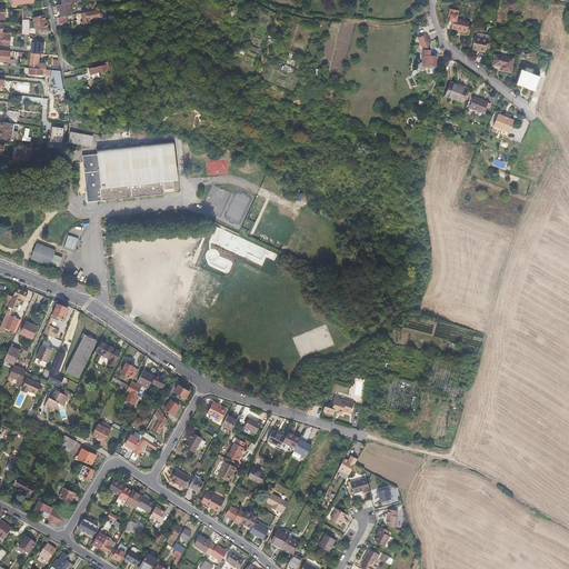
[(73,15),(71,3),(62,5),(58,5),(61,17),(67,16),(73,15)]
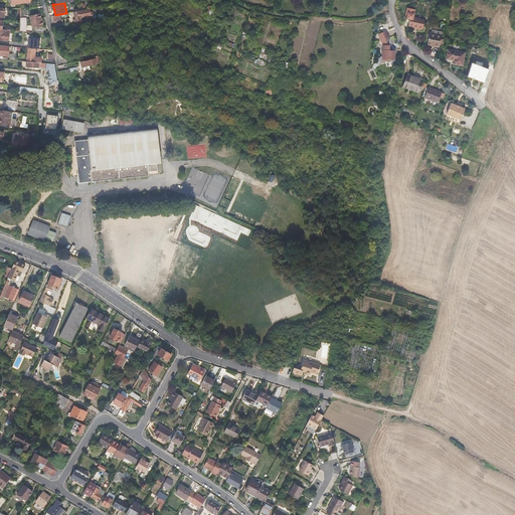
[(92,15),(90,8),(73,11),(75,19),(92,15)]
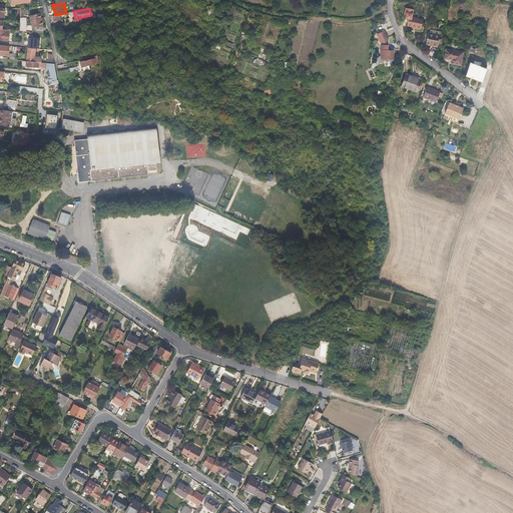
[(43,26),(40,14),(30,16),(33,28),(43,26)]
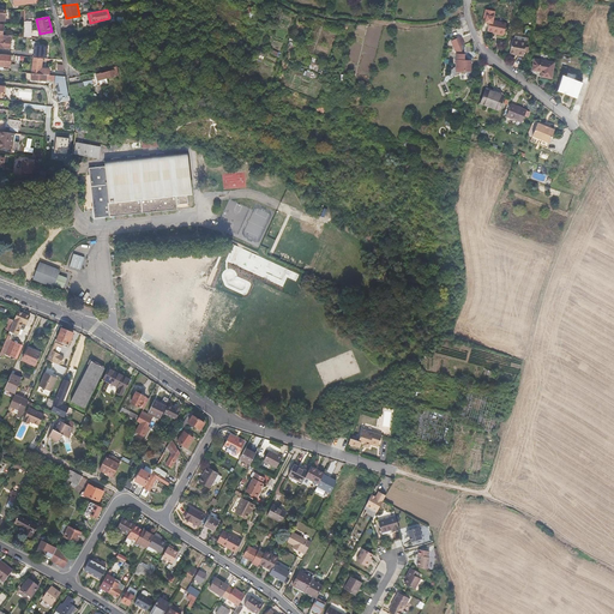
[(504,35),(506,24),(491,20),(489,22),(488,30),(493,31),(493,34),(503,36),(504,35)]
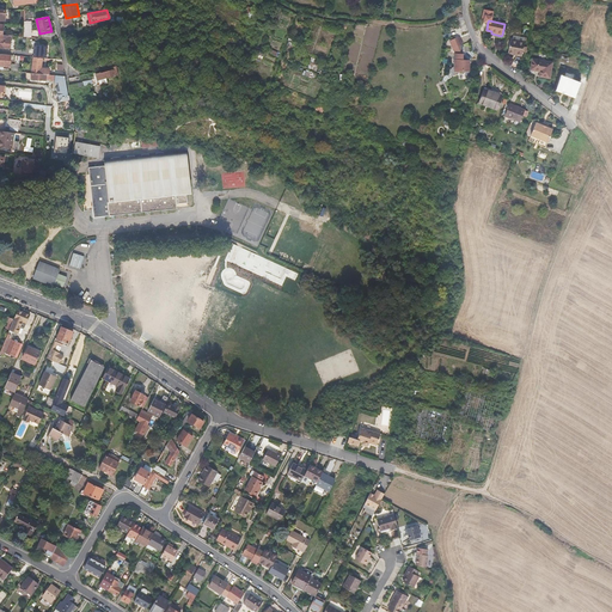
[(0,48),(11,49),(12,37),(0,35),(0,48)]
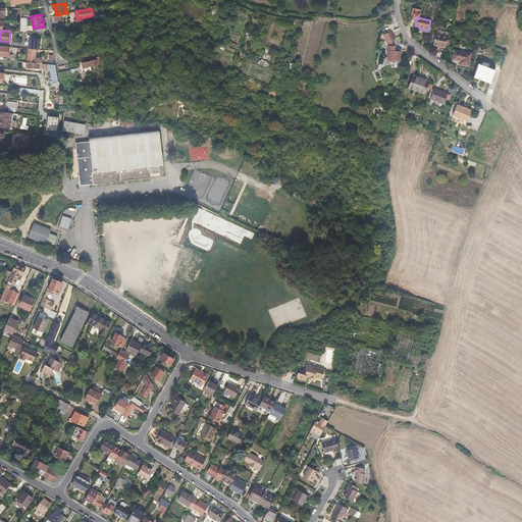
[(396,46),(394,40),(395,39),(392,32),(384,35),(387,42),(388,46),(387,57),(386,58),(385,61),(387,64),(390,63),(392,61),(395,62),(401,62),(401,52),(398,52),(396,49),(396,46)]
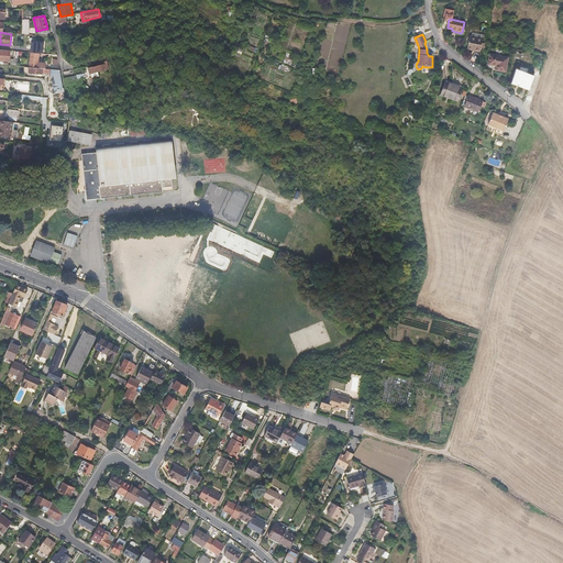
[(481,47),(482,42),(483,37),(470,35),(467,48),(481,51),(481,47)]
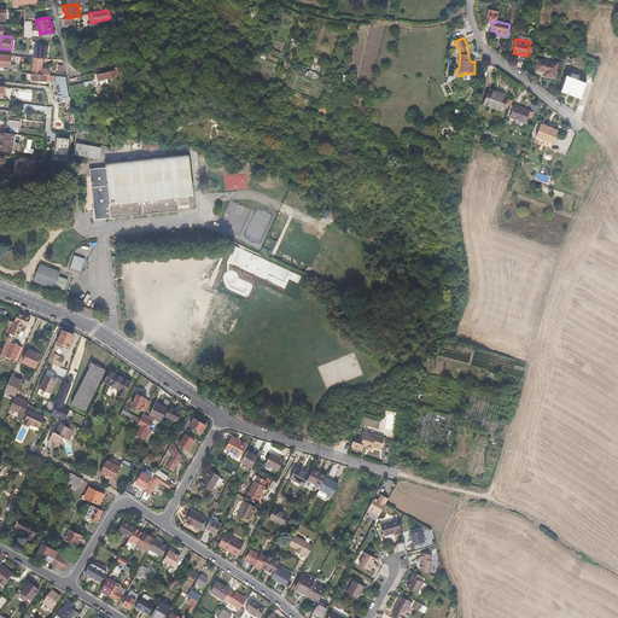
[(35,46),(34,58),(44,59),(48,59),(48,47),(35,46)]
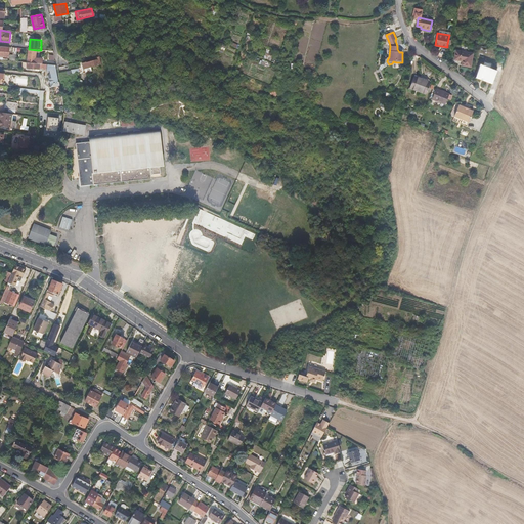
[(0,56),(8,58),(8,47),(0,46),(0,56)]
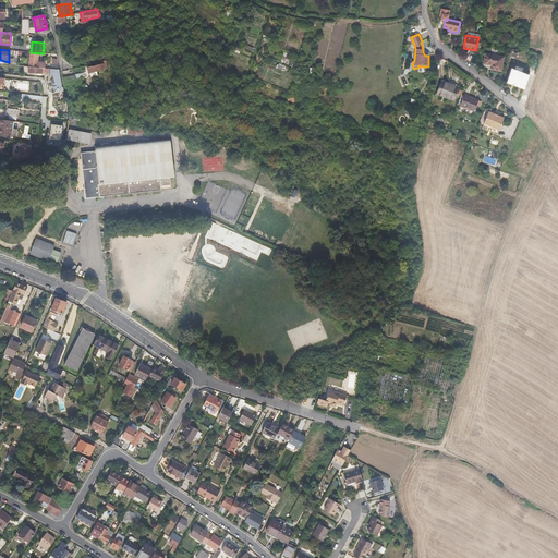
[(38,62),(39,53),(31,52),(29,67),(45,69),(46,63),(38,62)]
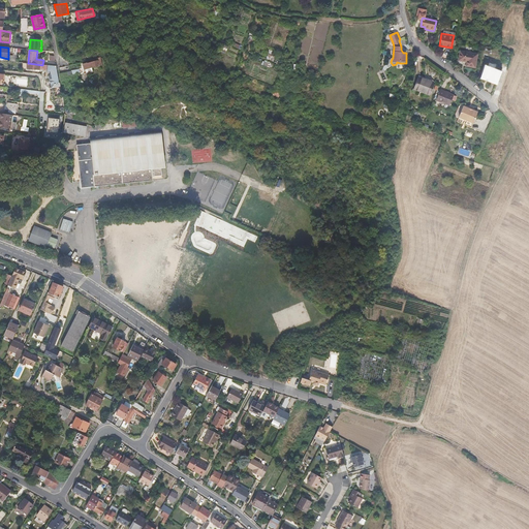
[(477,54),(475,54),(461,51),(459,60),(468,62),(467,66),(474,68),(477,54)]
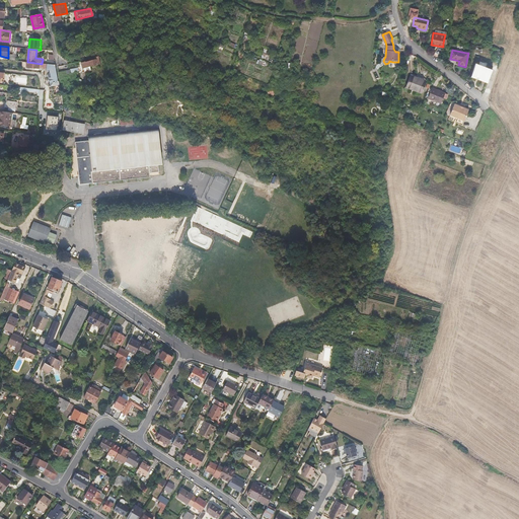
[(84,73),(91,71),(90,67),(96,65),(95,60),(82,63),(84,73)]
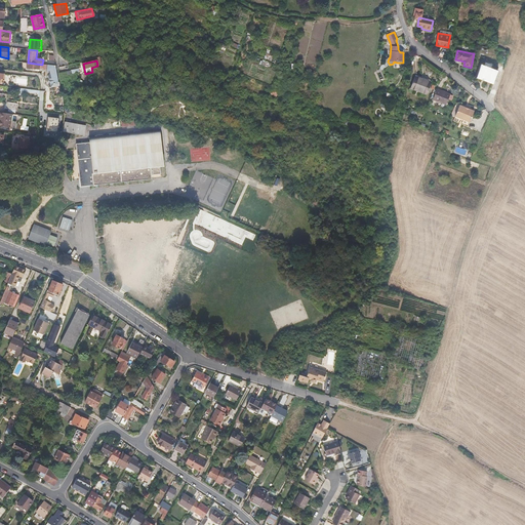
[(27,69),(36,69),(36,71),(39,71),(39,70),(43,70),(43,71),(42,71),(41,74),(43,75),(46,71),(47,68),(47,65),(42,65),(28,63),(27,63),(27,69)]
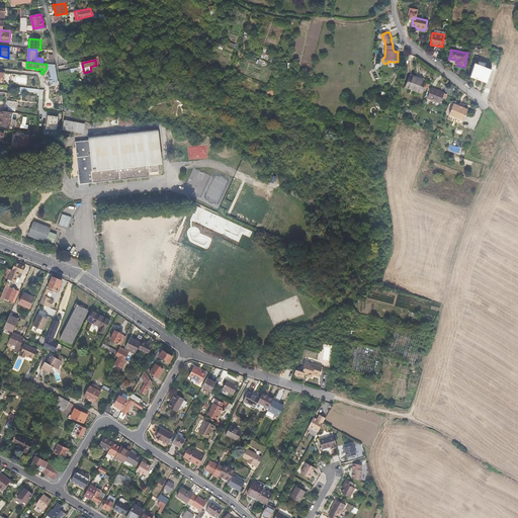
[(58,81),(55,65),(47,64),(47,67),(46,70),(50,70),(51,73),(49,74),(51,83),(54,82),(55,85),(60,85),(59,81),(58,81)]
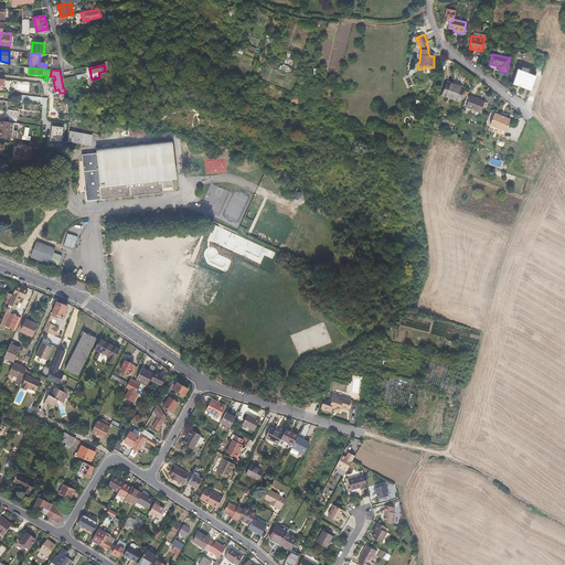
[(531,88),(535,76),(532,75),(521,72),(516,83),(528,86),(531,88)]
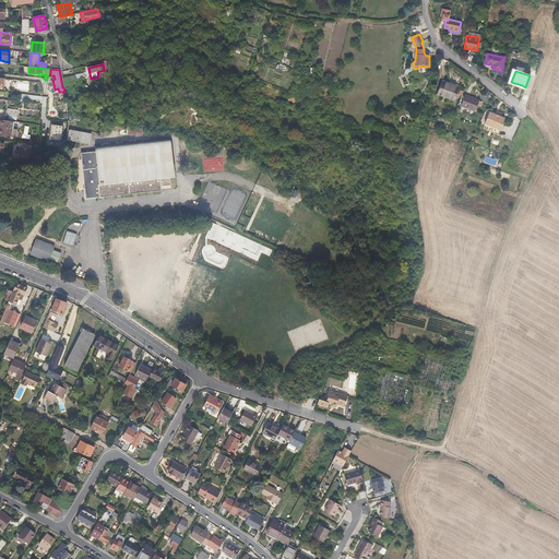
[(14,90),(28,92),(31,81),(15,80),(14,90)]
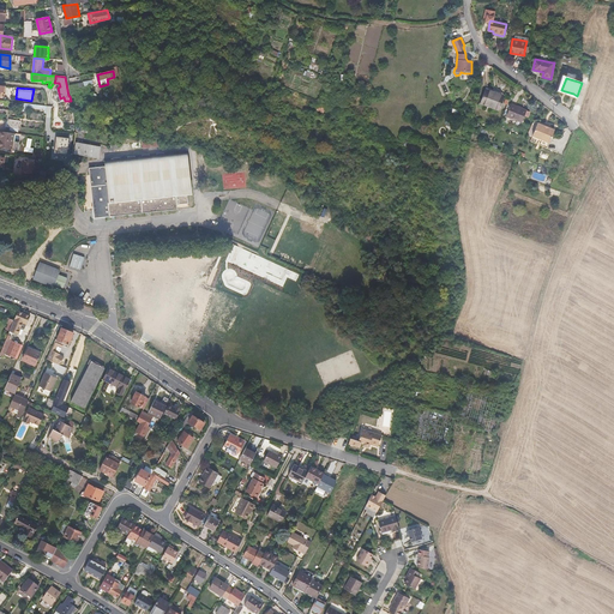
[(500,112),(505,97),(498,95),(486,91),(481,106),(500,112)]
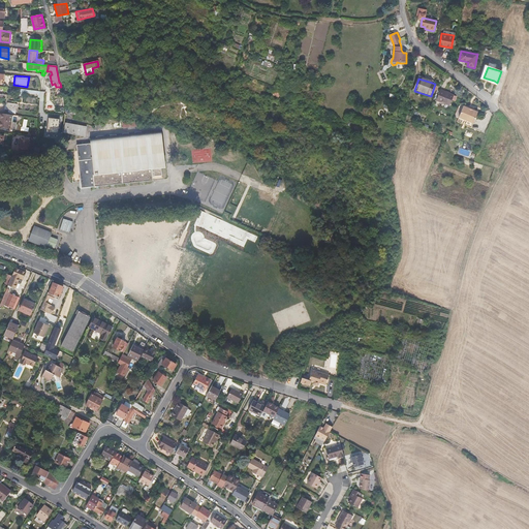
[(39,98),(40,91),(22,89),(22,92),(38,93),(38,94),(38,97),(39,98)]
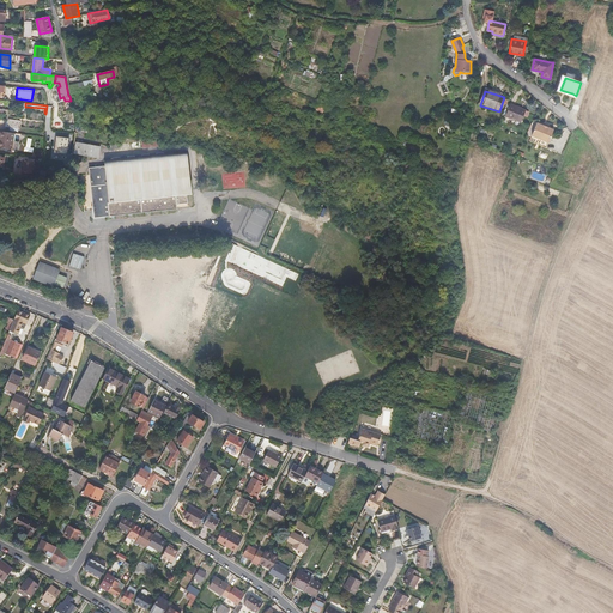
[(505,116),(509,117),(521,122),(527,110),(510,104),(505,116)]
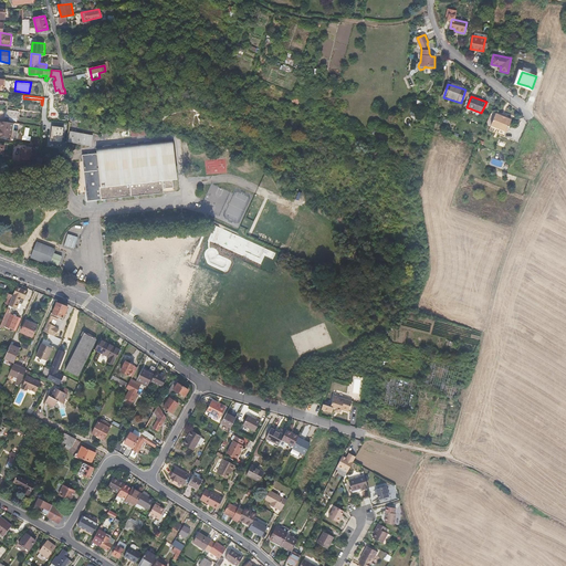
[(506,132),(512,121),(496,114),(491,125),(506,132)]
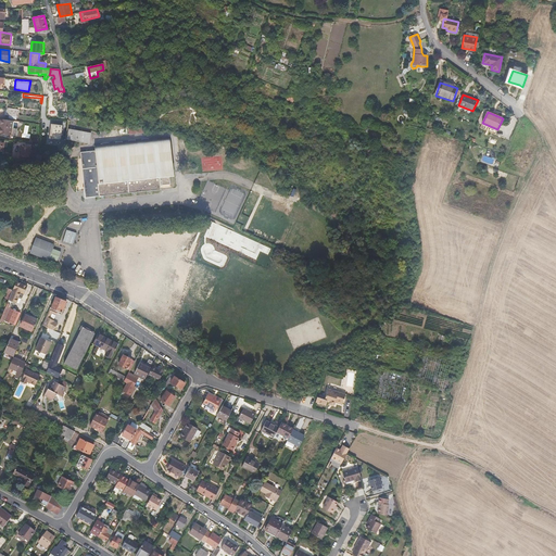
[(12,129),(13,121),(0,119),(0,125),(1,126),(0,129),(0,134),(11,136),(12,129)]
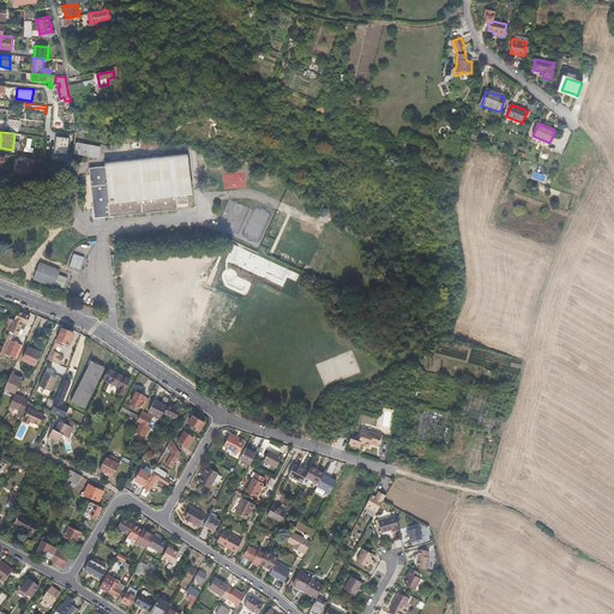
[(67,155),(70,138),(56,137),(54,154),(67,155)]
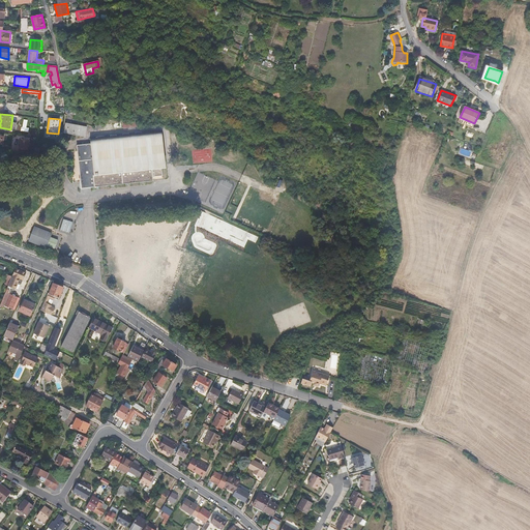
[(85,136),(86,127),(65,124),(64,131),(85,136)]
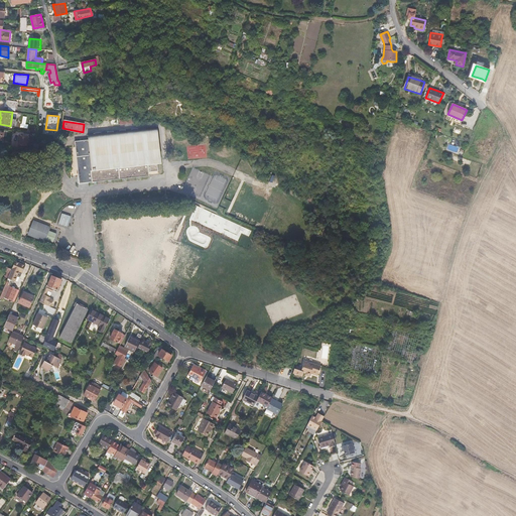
[(89,135),(89,140),(75,141),(80,183),(85,182),(149,175),(149,171),(158,170),(158,163),(161,163),(159,141),(157,127),(89,135)]
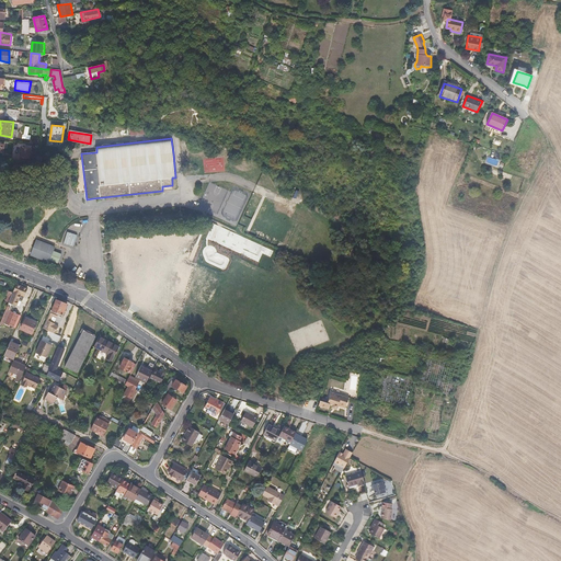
[(10,153),(11,147),(7,147),(7,146),(4,146),(4,145),(0,144),(0,152),(3,153),(3,152),(10,153)]
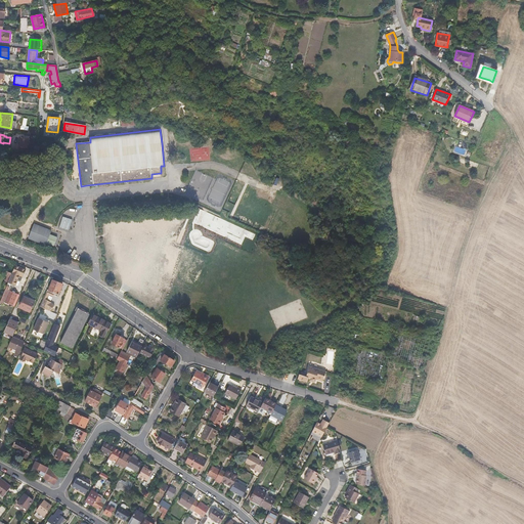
[(29,138),(19,137),(18,151),(26,153),(26,147),(28,147),(29,138)]
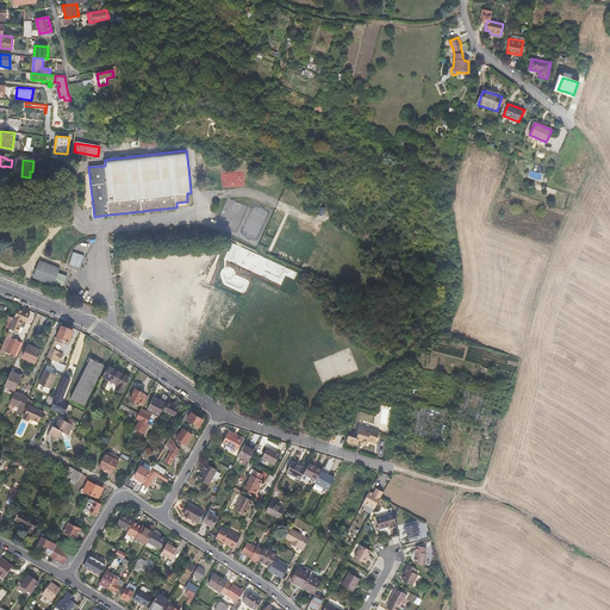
[(80,268),(85,255),(74,251),(69,266),(80,268)]
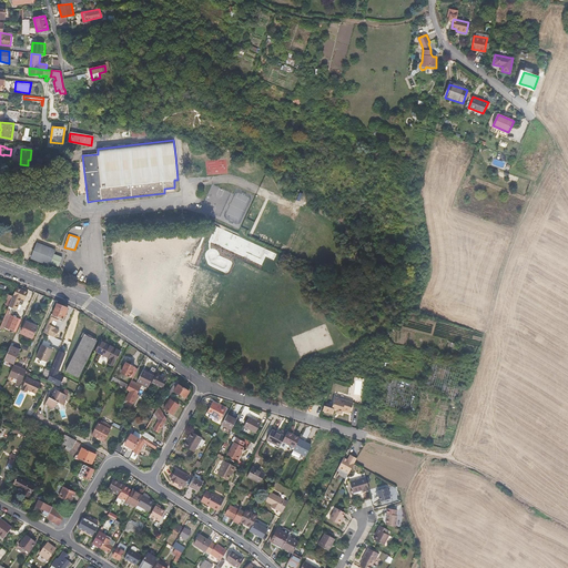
[(37,243),(30,257),(50,265),(50,264),(54,254),(56,251),(37,243)]
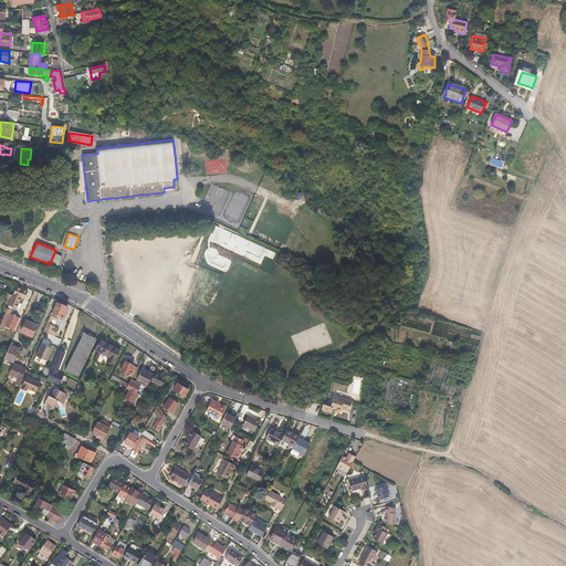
[(61,257),(54,253),(50,264),(59,268),(62,259),(61,257)]
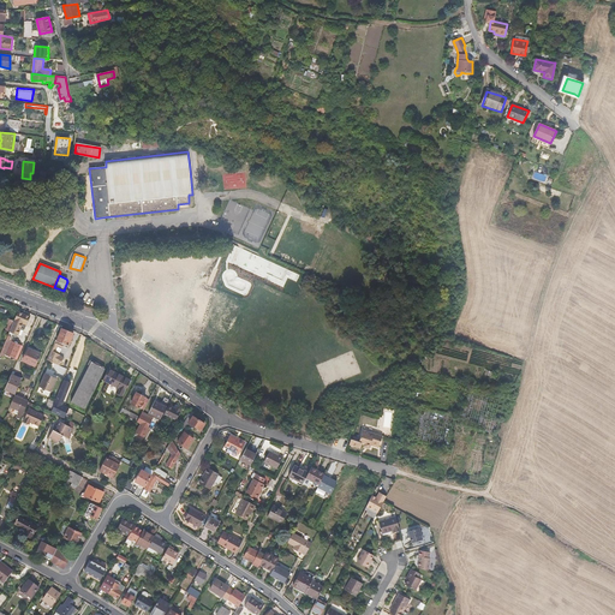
[(25,324),(29,316),(17,311),(13,320),(12,324),(9,330),(6,340),(10,341),(13,334),(18,322),(25,324)]
